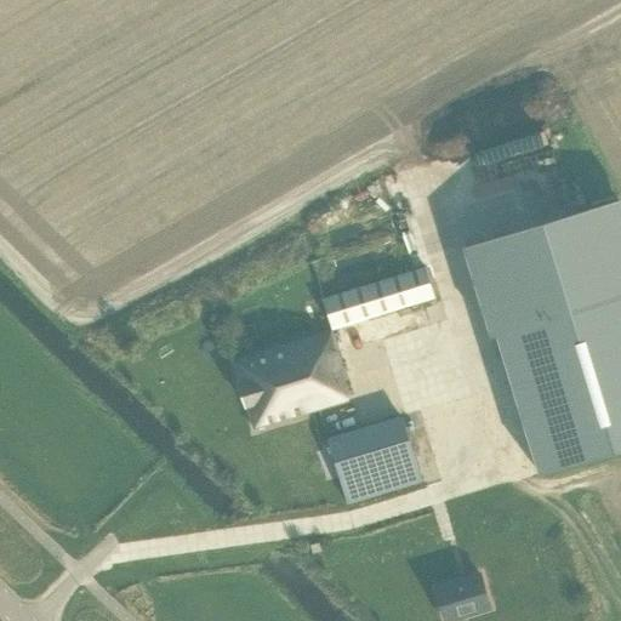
[(620,204),(472,251),(540,474),(620,449),(620,204)]
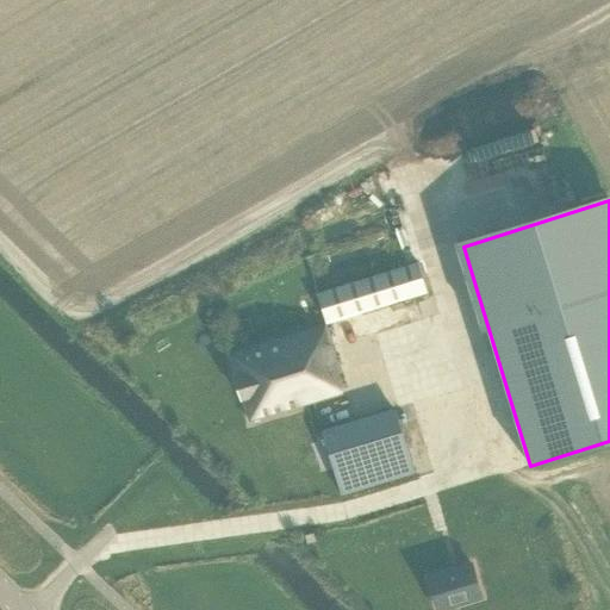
[(319,263),(342,255),(338,244),(316,253),(319,263)]
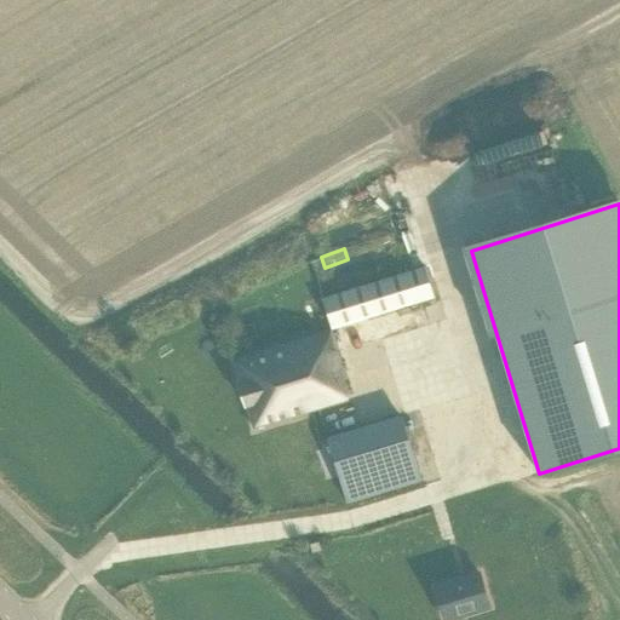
[(425,267),(322,299),(331,329),(435,298),(425,267)]
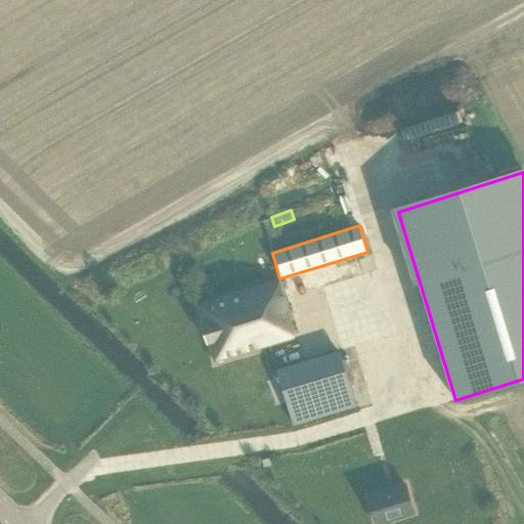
[(210,361),(294,335),(277,279),(192,306),(210,361)]
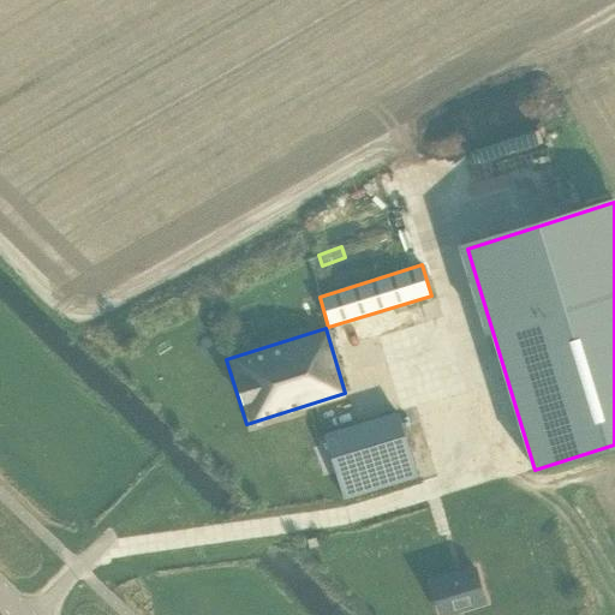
[(345,500),(419,477),(399,410),(326,434),(345,500)]
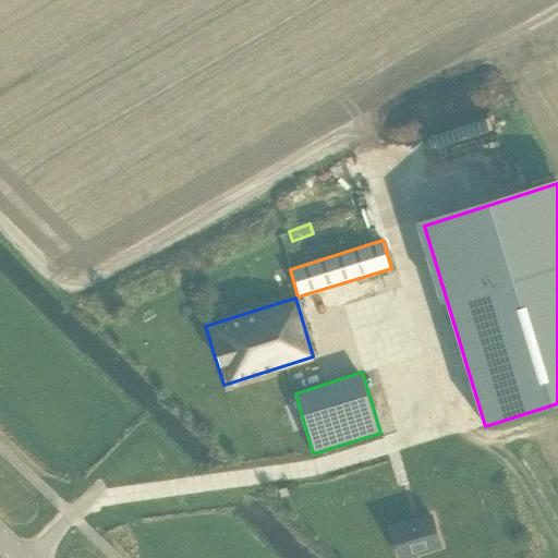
[(432,516),(391,528),(401,557),(402,557),(440,547),(432,516)]
